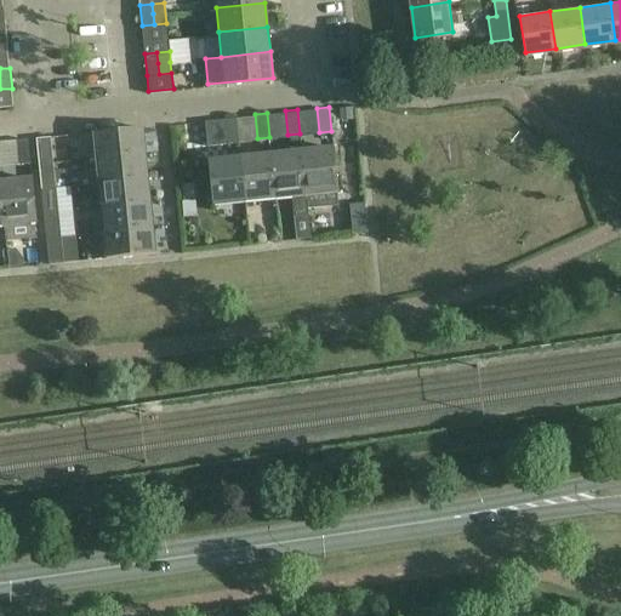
[(237,115),(205,119),(208,143),(239,140),(237,115)]
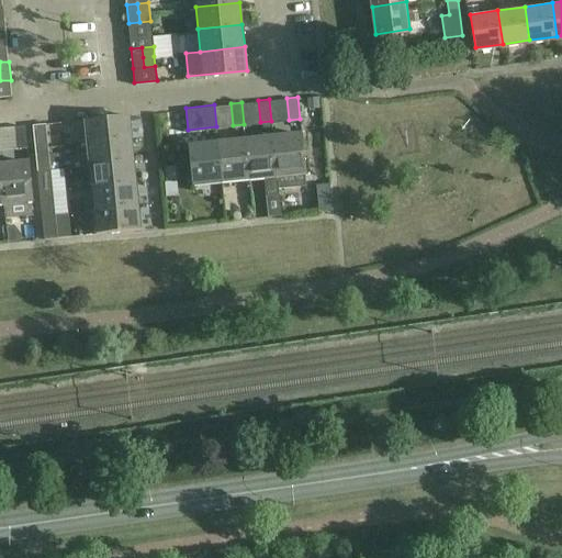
[(85,118),(87,141),(131,136),(128,113),(85,118)]
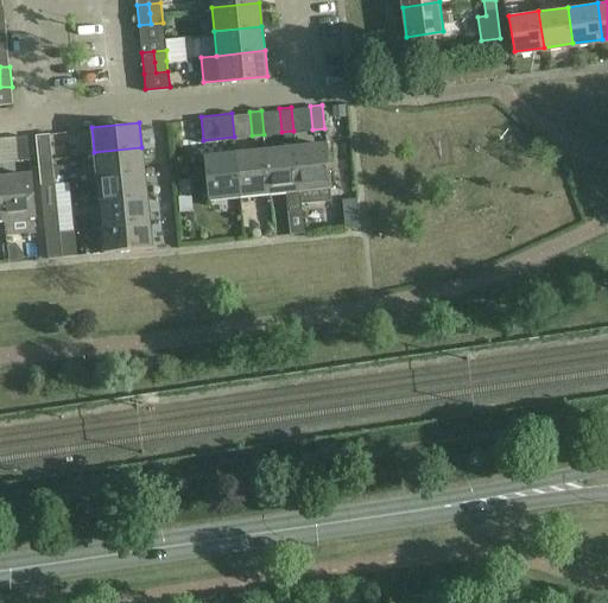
[(35,132),(37,157),(51,156),(49,131),(35,132)]
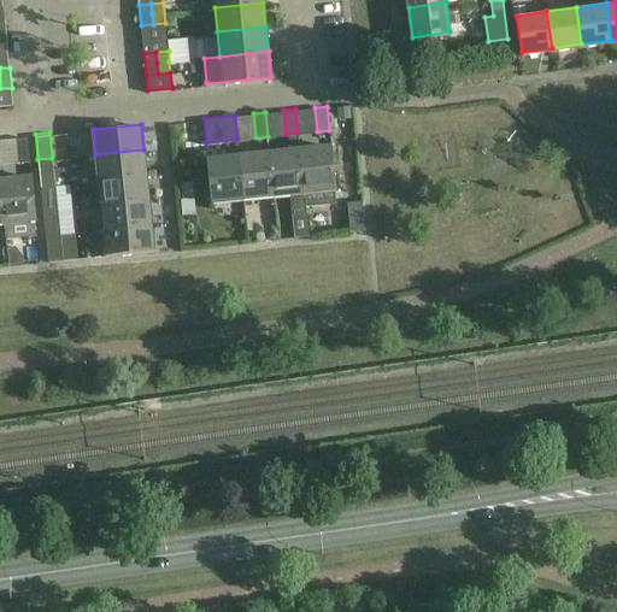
[(27,135),(15,136),(17,162),(29,160),(27,135)]
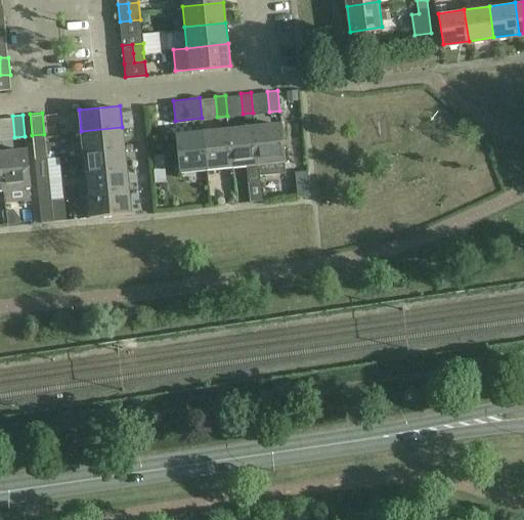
[(281,123),(255,125),(260,173),(286,170),(281,123)]
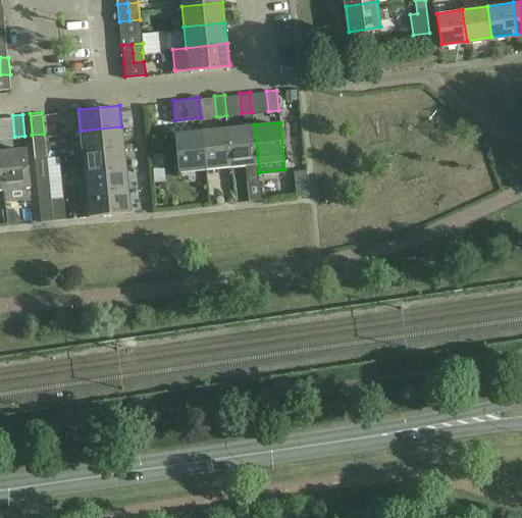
[(254,124),(228,127),(231,164),(245,163),(247,179),(248,199),(261,197),(259,178),(259,172),(254,124)]
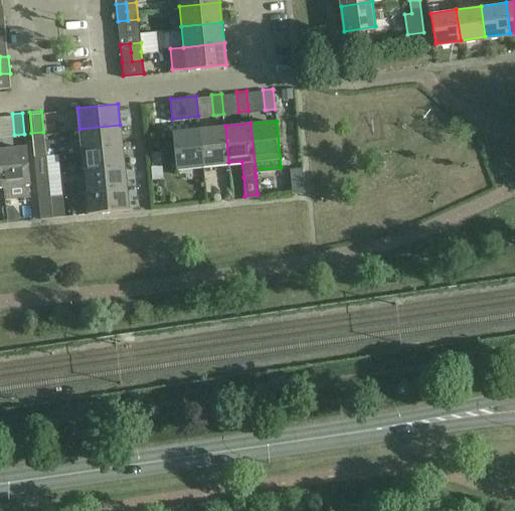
[(82,149),(122,145),(120,125),(79,129),(82,149)]
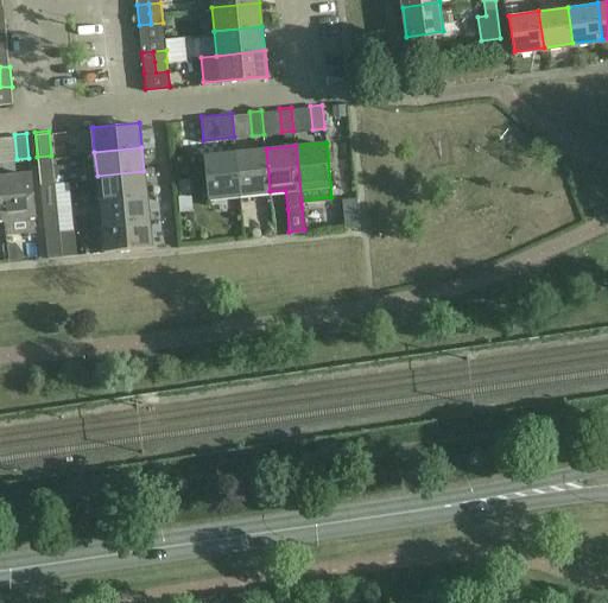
[(240,195),(270,191),(266,148),(236,151),(240,195)]
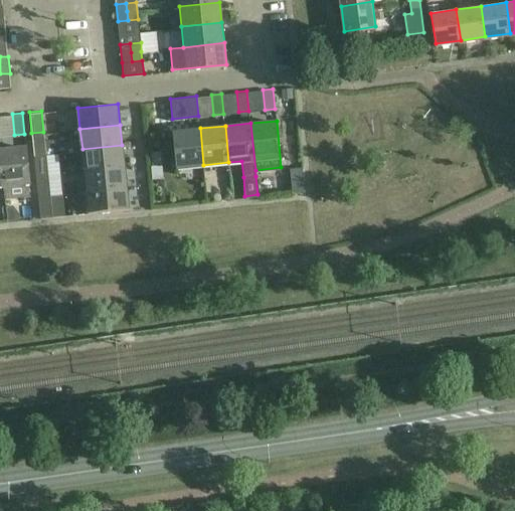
[(203,165),(200,128),(174,131),(177,167),(203,165)]
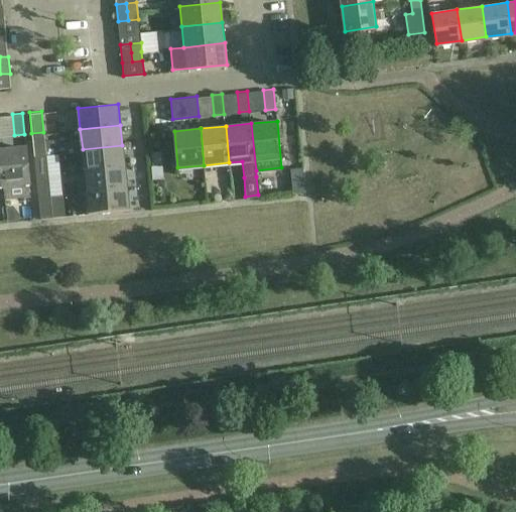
[(33,154),(45,153),(43,132),(31,133),(33,154)]
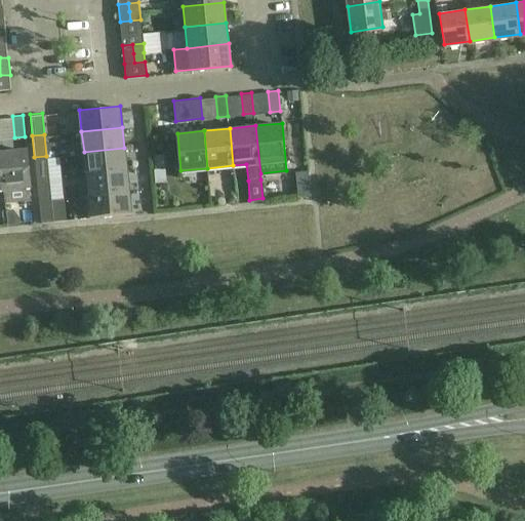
[(26,148),(0,150),(0,161),(3,189),(4,200),(31,198),(26,148)]
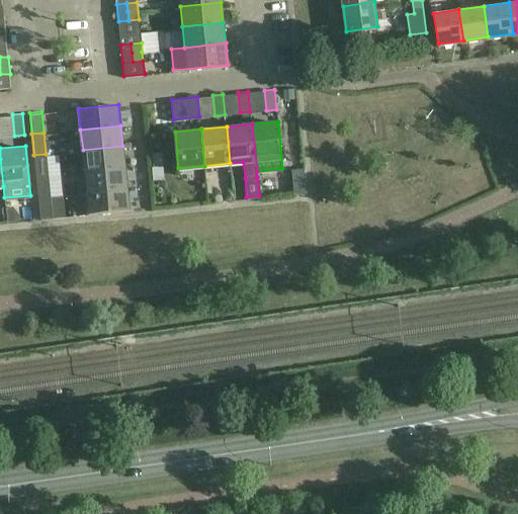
[(85,170),(124,166),(122,146),(83,150),(85,170)]
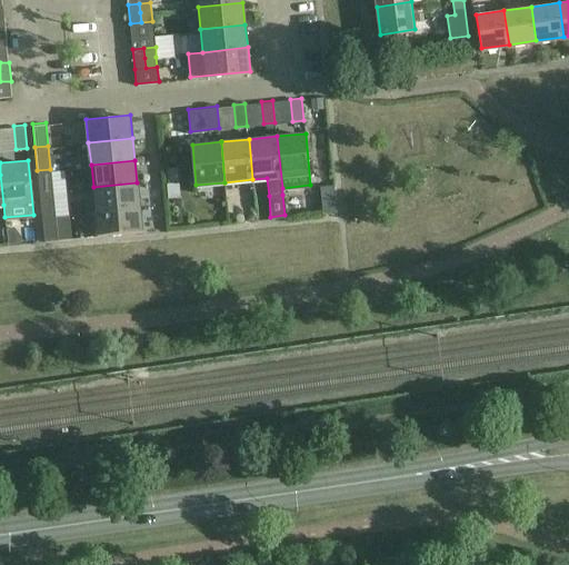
[(40,192),(52,191),(50,169),(37,170),(40,192)]
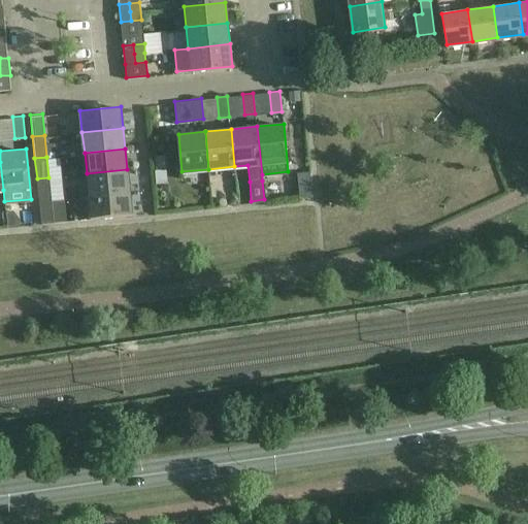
[(89,195),(129,191),(127,169),(87,173),(89,195)]
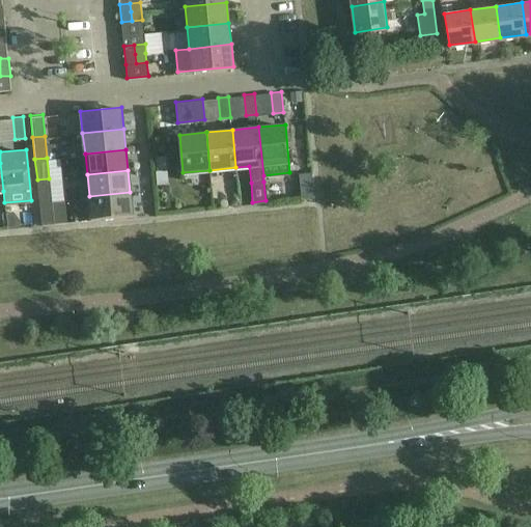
[(39,201),(52,200),(49,178),(37,179),(39,201)]
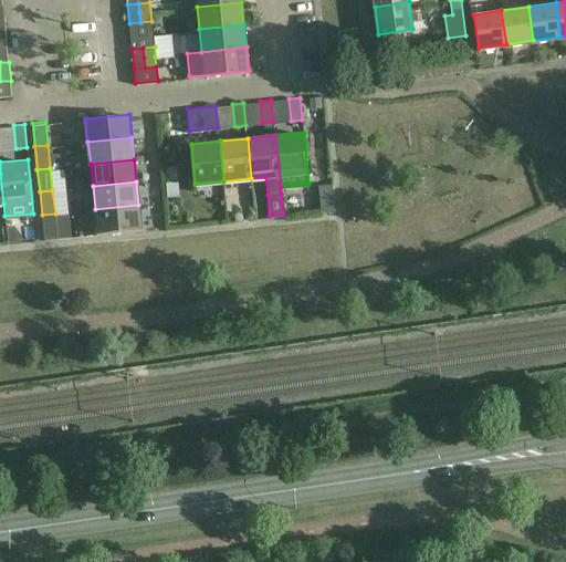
[(138,205),(95,209),(97,232),(142,228),(138,205)]
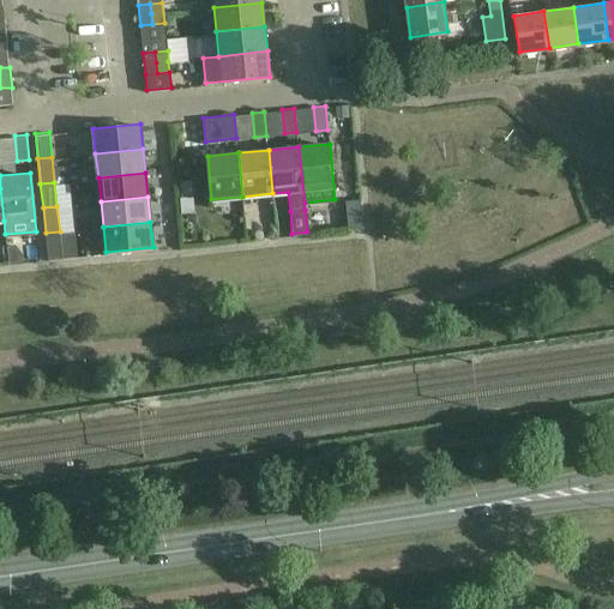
[(60,231),(46,233),(48,258),(62,257),(60,231)]
